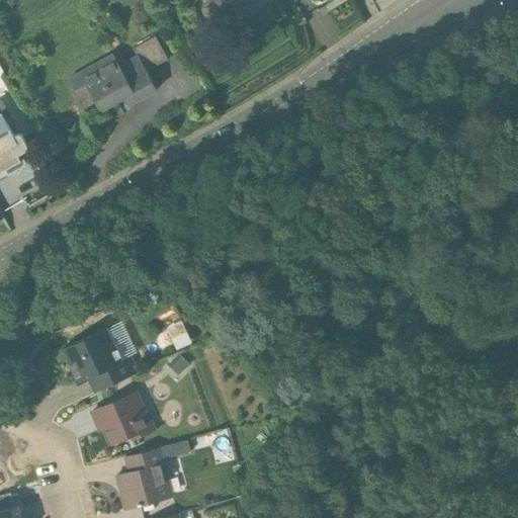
[(207,0),(205,1),(217,18),(207,24),(208,25),(244,2),(247,6),(256,0),(263,0),(265,3),(270,0),(207,0)]
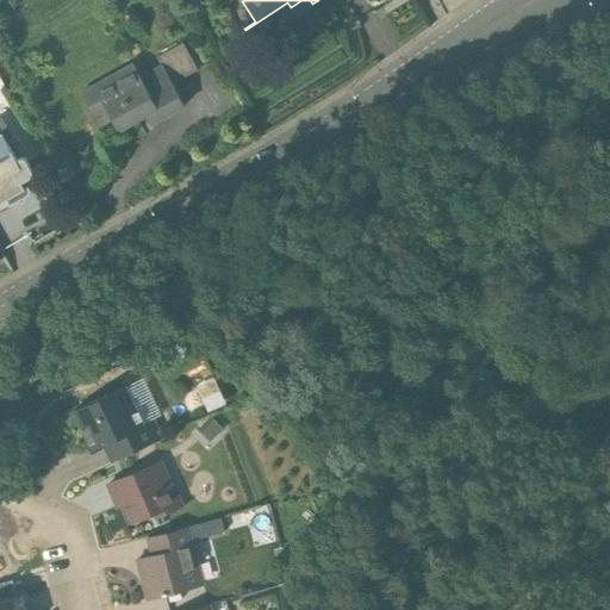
[(134,62),(80,92),(97,120),(109,113),(118,131),(147,116),(151,125),(185,106),(173,85),(198,70),(182,43),(157,57),(161,64),(141,76),(134,62)]
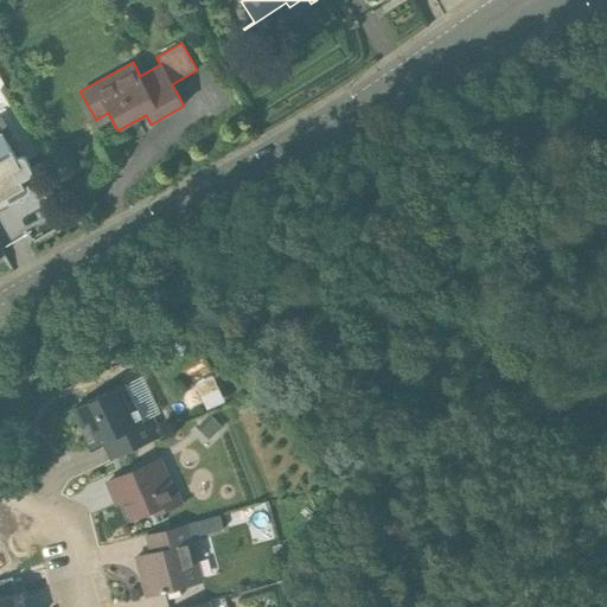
[(0,203),(14,195),(16,193),(14,193),(16,192),(16,191),(16,190),(16,189),(16,187),(16,186),(14,185),(30,176),(31,176),(32,174),(32,173),(32,172),(32,171),(32,170),(25,158),(24,158),(21,158),(18,160),(2,133),(0,134),(0,203)]
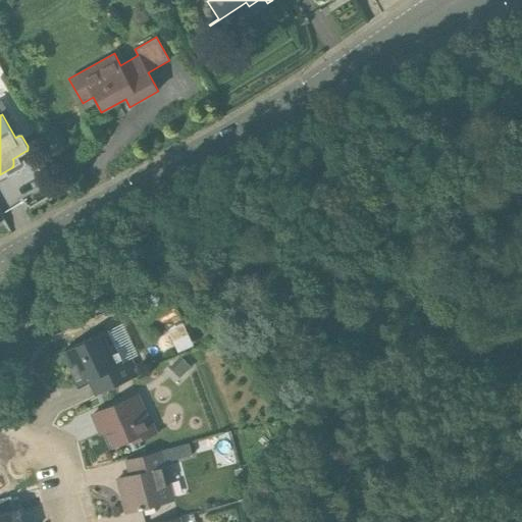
[(146,298),(151,309),(167,301),(162,290),(146,298)]
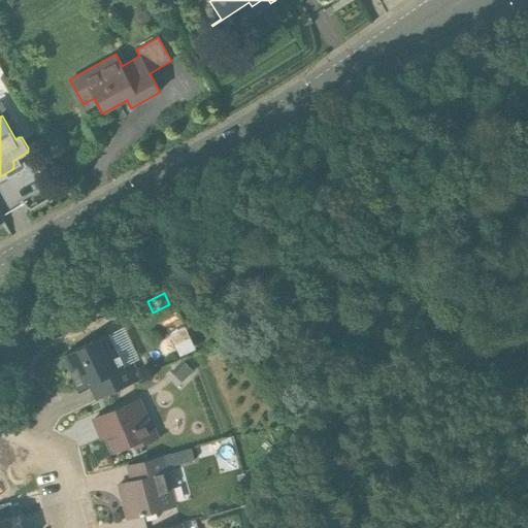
[(97,400),(142,378),(134,362),(126,366),(117,348),(116,348),(111,338),(111,337),(110,334),(64,357),(80,390),(93,385),(99,398),(96,399),(97,400)]
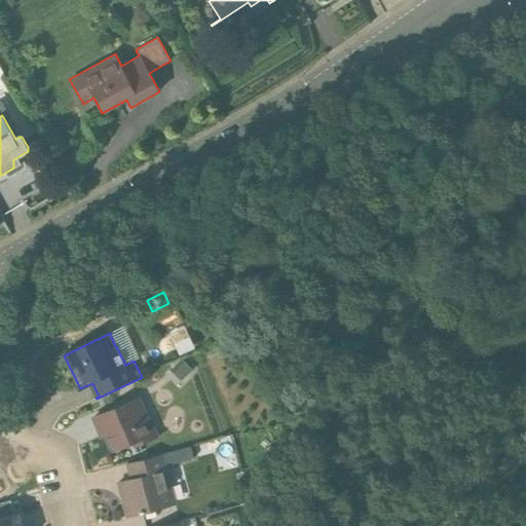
[(182,380),(192,369),(182,359),(171,371),(182,380)]
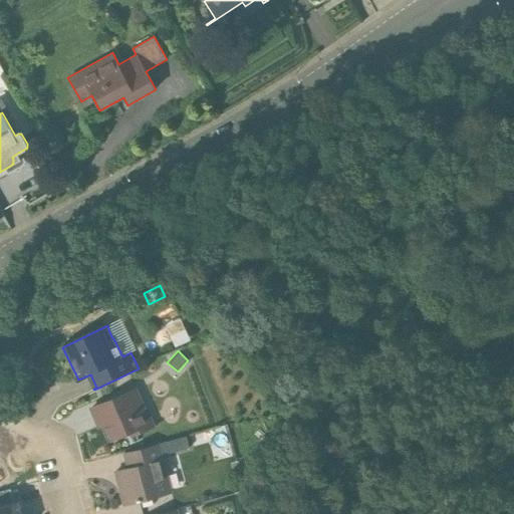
[(132,437),(156,426),(149,409),(147,409),(138,389),(91,409),(96,421),(101,419),(111,441),(131,433),(132,437)]
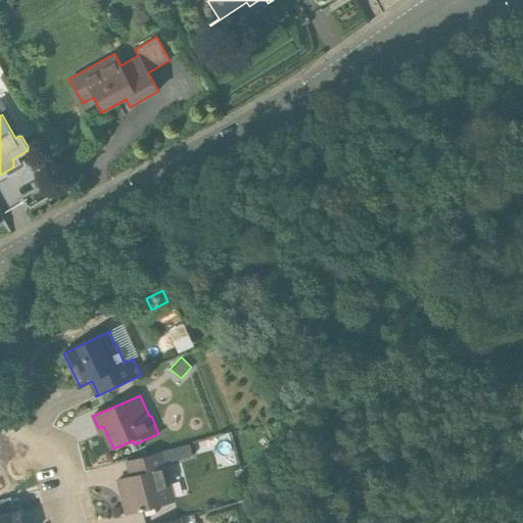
[(127,514),(177,501),(163,452),(127,462),(131,477),(117,480),(127,514)]
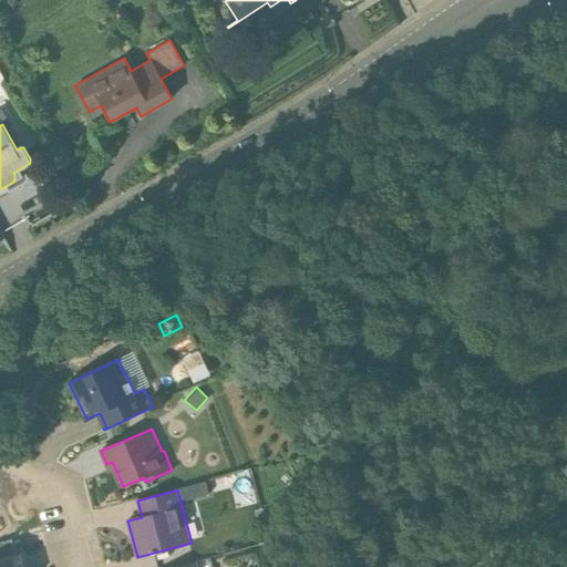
[(0,566),(22,566),(20,554),(16,555),(11,540),(0,543),(0,566)]
